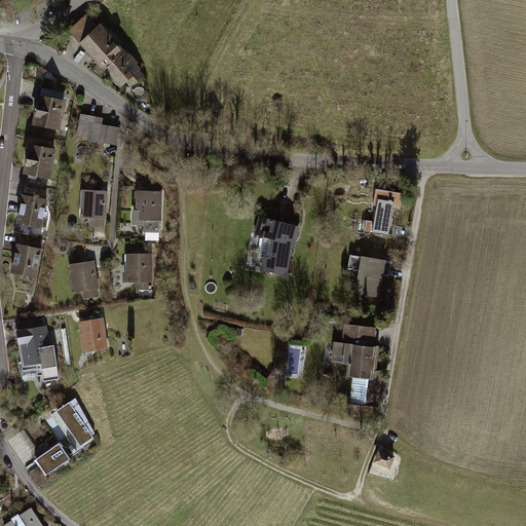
[(128,55),(101,25),(99,27),(87,14),(68,32),(79,44),(121,88),(126,84),(130,88),(147,75),(138,65),(140,64),(130,53),(128,55)]
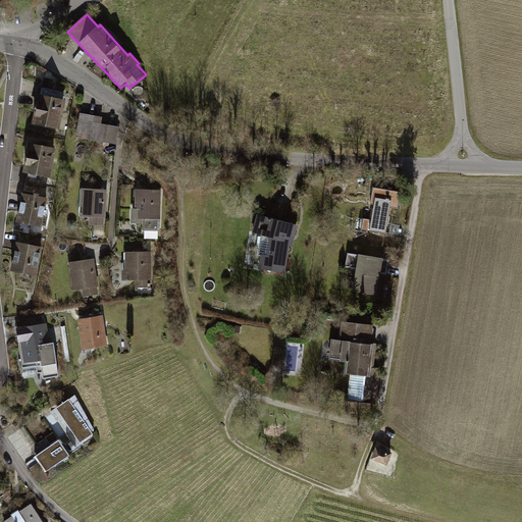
[(68,94),(41,88),(34,123),(61,128),(68,94)]
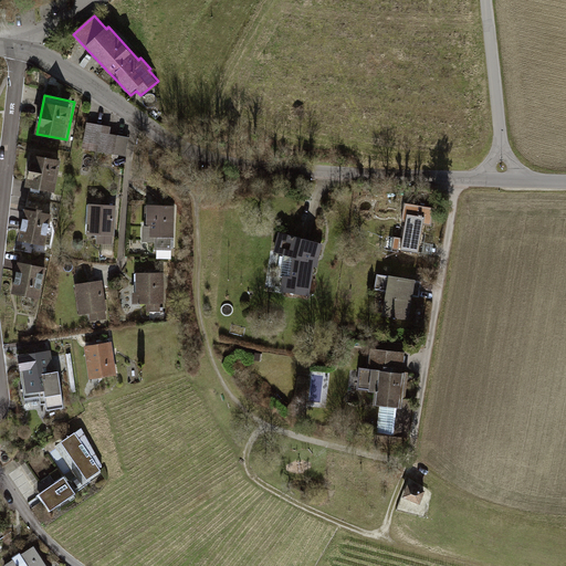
[(113,126),(90,123),(86,144),(101,146),(100,154),(128,158),(130,138),(112,135),(113,126)]
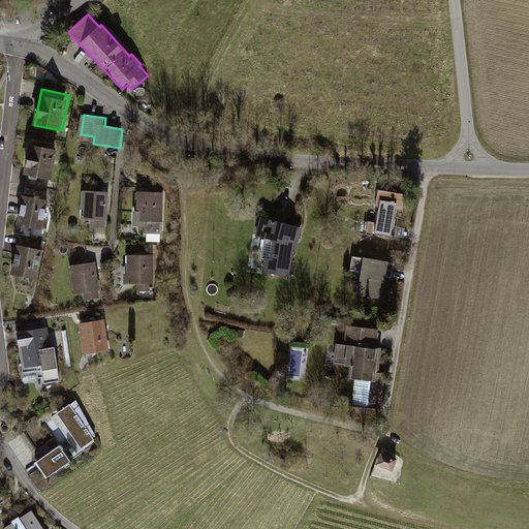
[(55,146),(32,146),(32,182),(55,182),(55,146)]
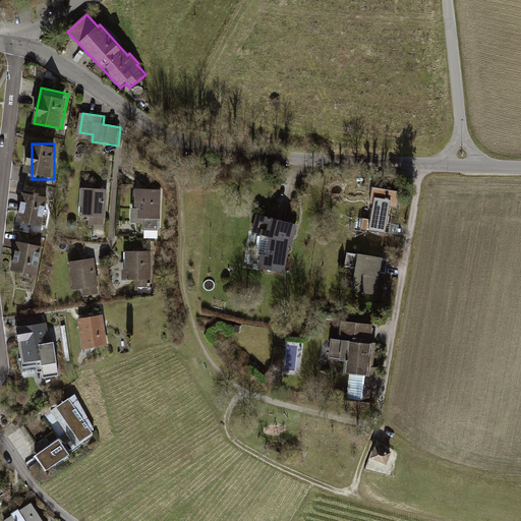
[(398,185),(367,180),(360,221),(392,226),(398,185)]
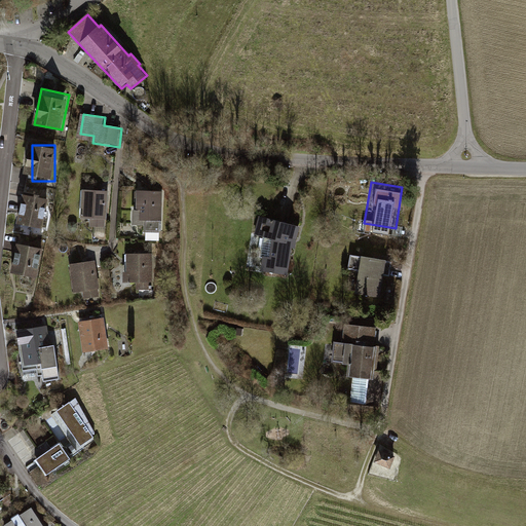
[(108,189),(83,187),(81,221),(106,222),(108,189)]
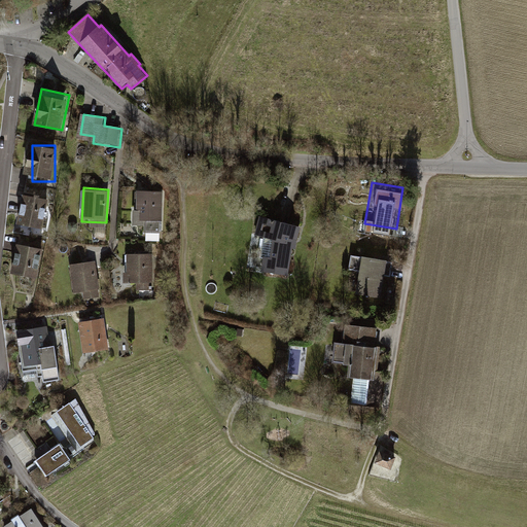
[(161,190),(137,190),(137,224),(162,224),(161,190)]
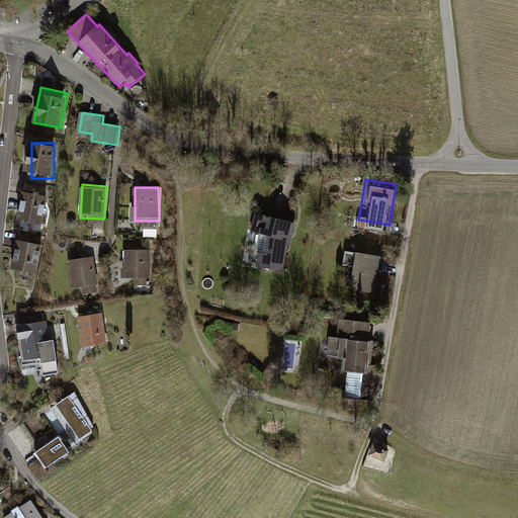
[(50,193),(25,192),(25,224),(50,225),(50,193)]
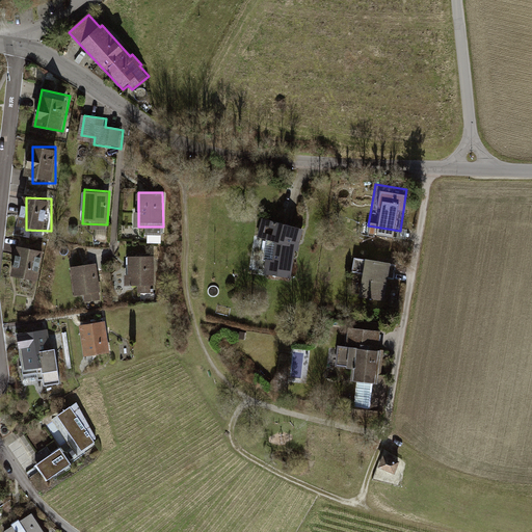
[(303,231),(263,220),(258,237),(267,241),(263,273),(292,280),(295,251),(299,251),(303,231)]
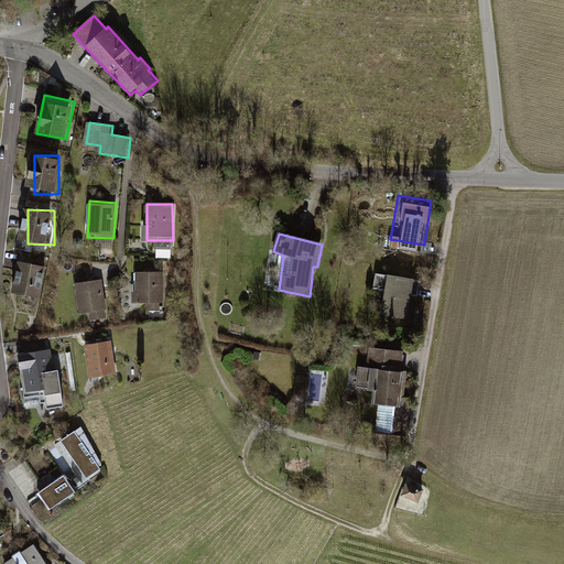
[(52,261),(21,260),(20,297),(51,297),(52,261)]
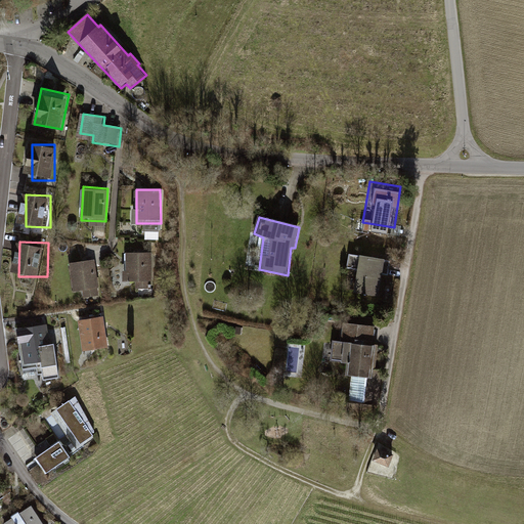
[(154,254),(124,255),(125,291),(155,290),(154,254)]
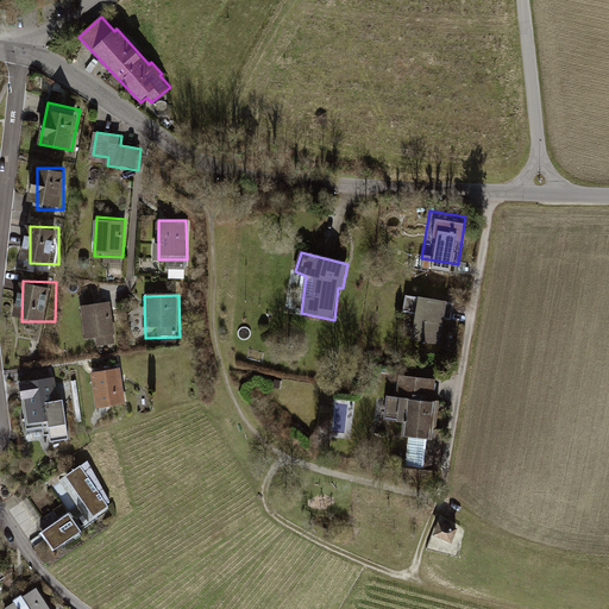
[(454,303),(407,295),(403,312),(416,315),(413,341),(441,346),(445,320),(452,320),(454,303)]
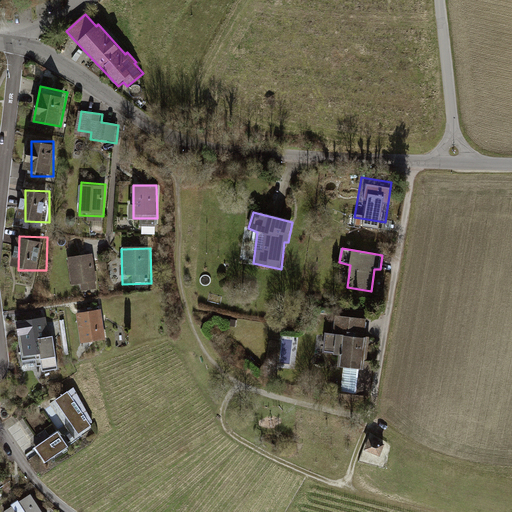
[(94,253),(71,254),(73,291),(96,290),(94,253)]
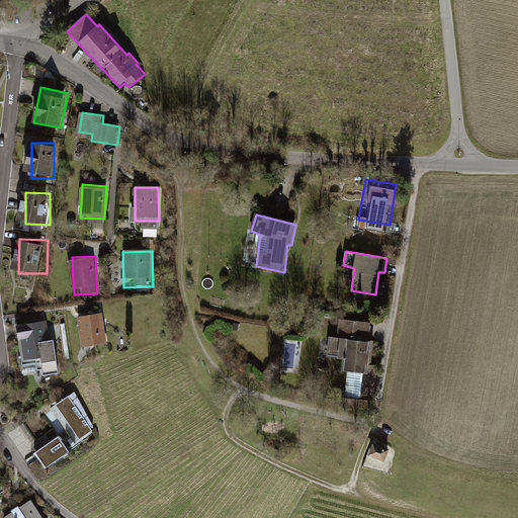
[(103,315),(79,317),(82,351),(105,349),(103,315)]
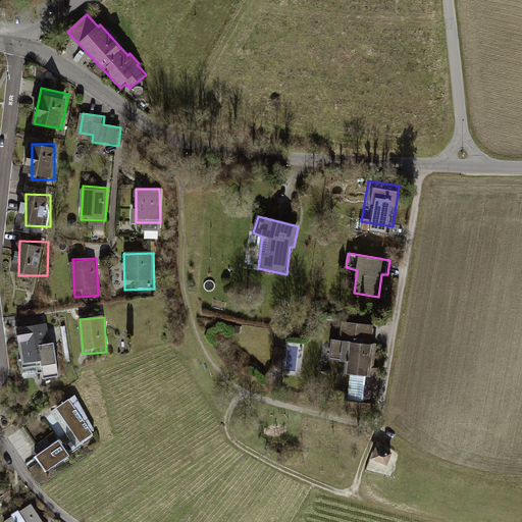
[(375,325),(343,321),(340,341),(332,340),(330,361),(346,364),(344,375),(349,377),(346,413),(370,416),(371,402),(377,402),(381,377),(371,376),(376,345),(372,345),(375,325)]
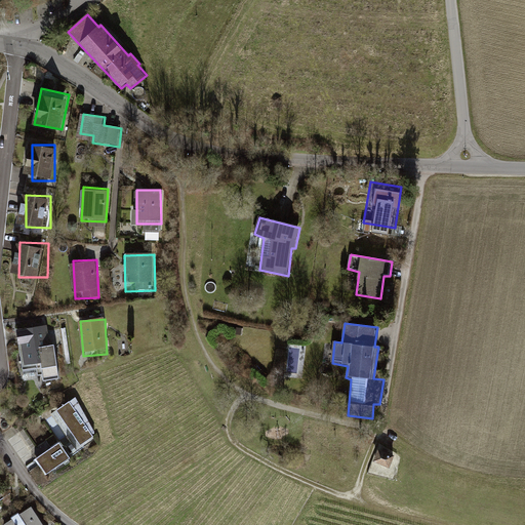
[(49,328),(23,334),(33,382),(59,376),(49,328)]
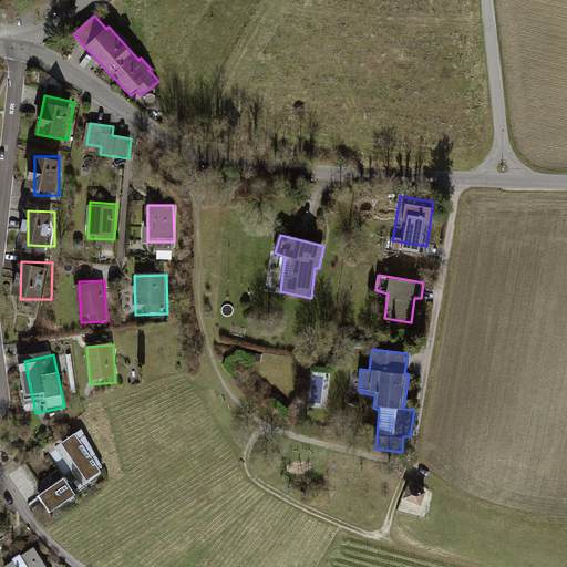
[(79,428),(59,442),(84,480),(98,470),(96,467),(100,465),(79,428)]
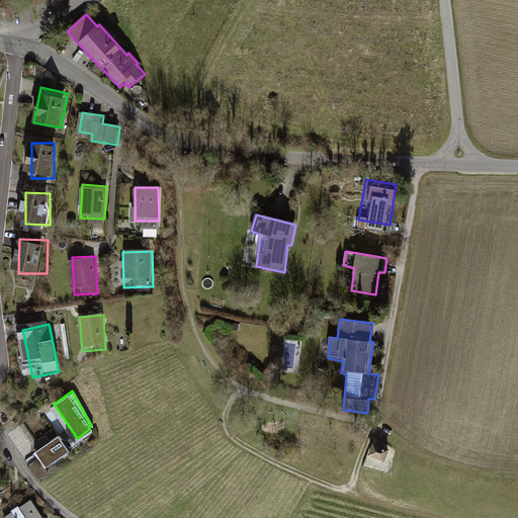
[(56,436),(31,452),(42,467),(66,451),(56,436)]
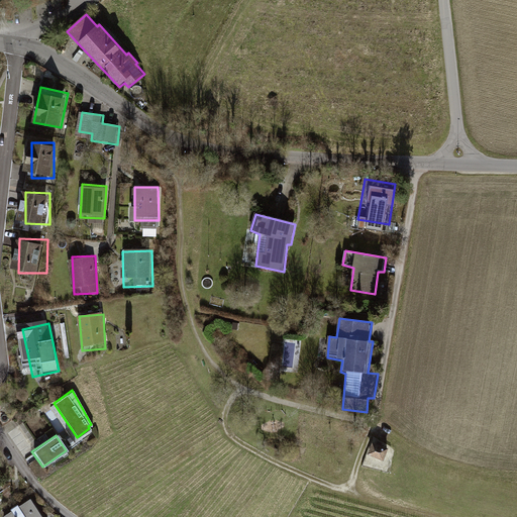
[(393,446),(377,440),(372,453),(388,459),(393,446)]
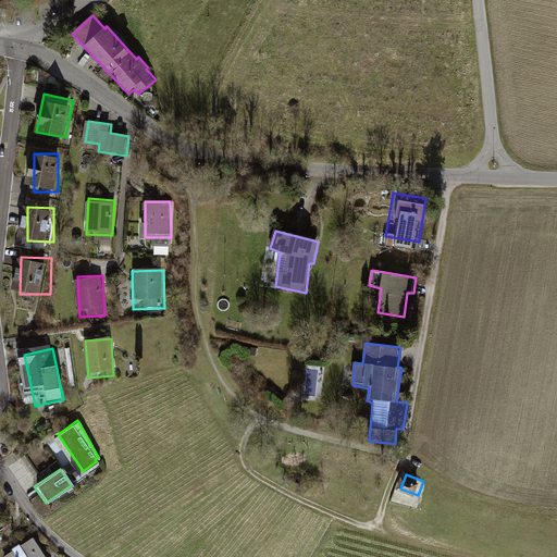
[(0,534),(9,529),(0,515),(0,534)]
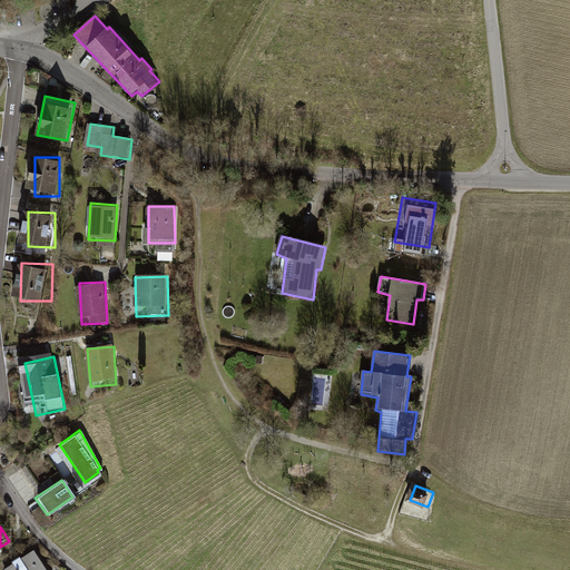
[(60,569),(45,549),(17,569),(60,569)]
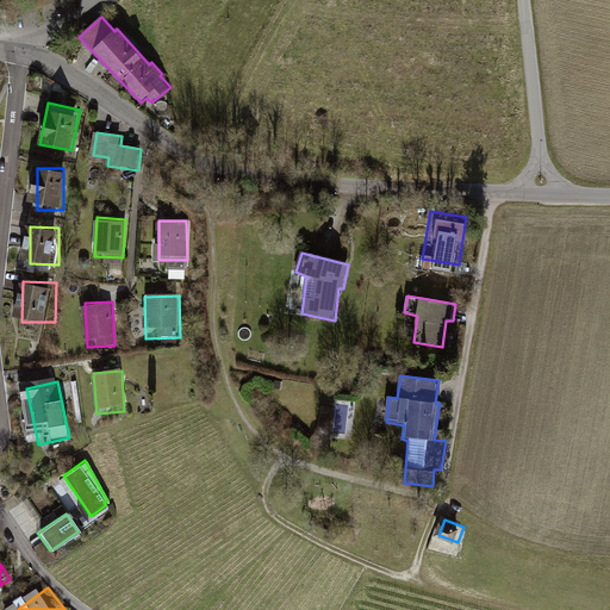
All buildings are outlined.
